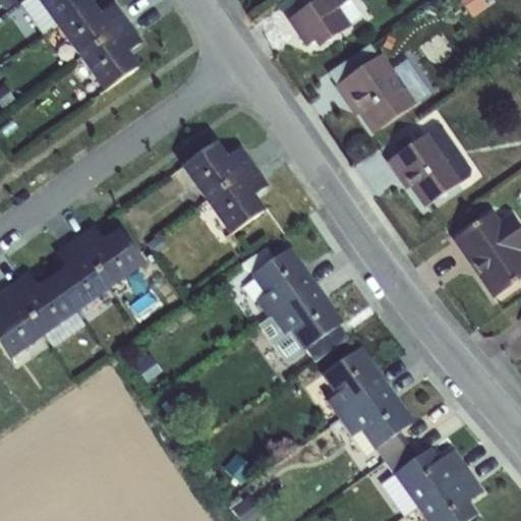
[(54,24),(36,0),(23,0),(19,3),(42,34),(54,24)]
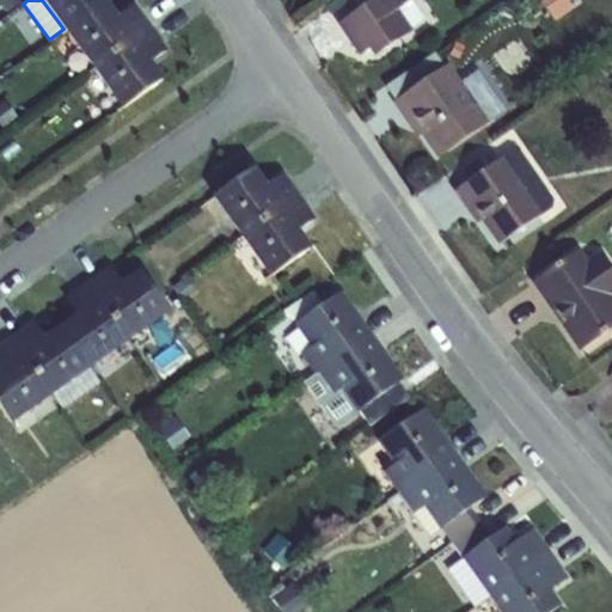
[(42,0),(63,29),(66,31),(106,1),(105,0),(42,0)]
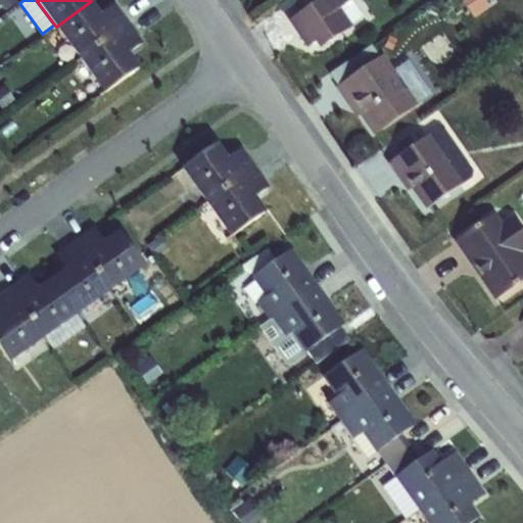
[(313,40),(318,47),(364,17),(352,0),(346,0),(344,1),(343,0),(317,0),(289,17),(305,44),(313,40)]
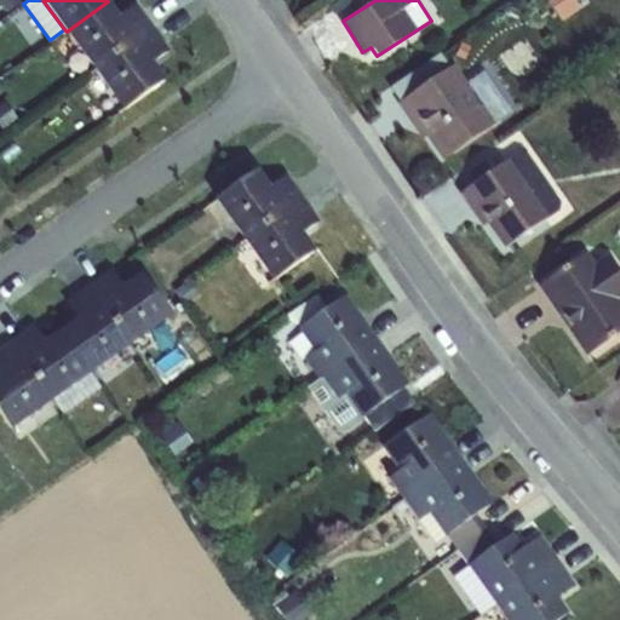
[(547,0),(562,21),(579,9),(573,0),(547,0)]
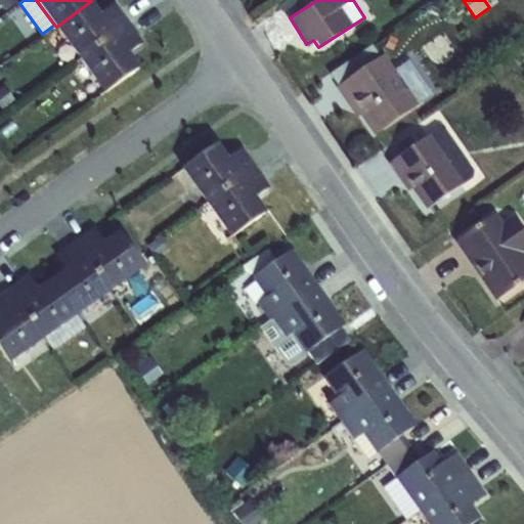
[(56,27),(79,58),(129,23),(115,3),(101,13),(91,1),(56,27)]
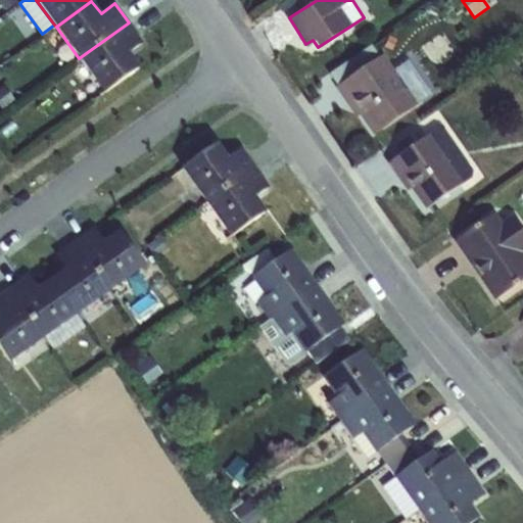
[(9,27),(17,42),(31,34),(22,19),(9,27)]
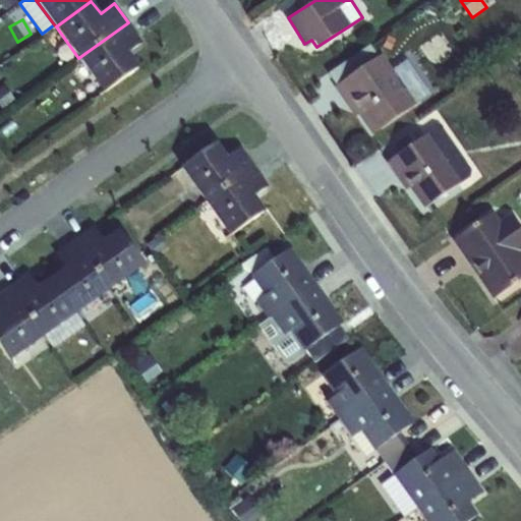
[(128,22),(78,58),(104,93),(139,67),(128,52),(142,42),(128,22)]
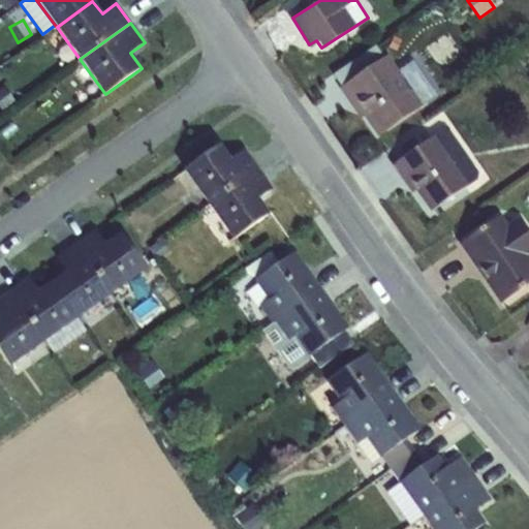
[(331,72),(339,88),(384,57),(374,42),(331,72)]
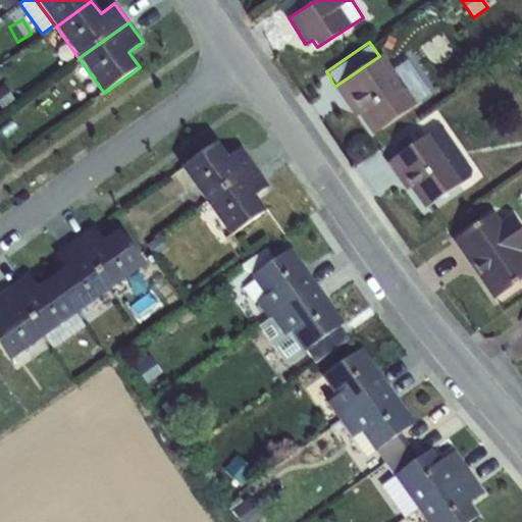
[(359,114),(373,135),(417,105),(392,68),(382,54),(379,56),(334,87),(355,116),(359,114)]
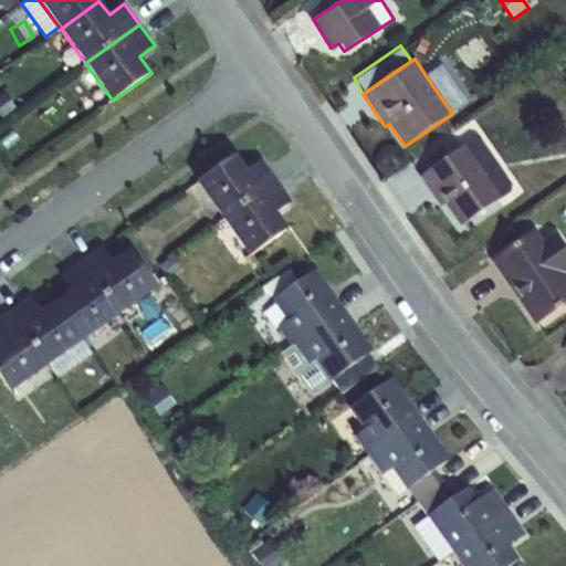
[(441,63),(425,74),(452,114),(468,103),(441,63)]
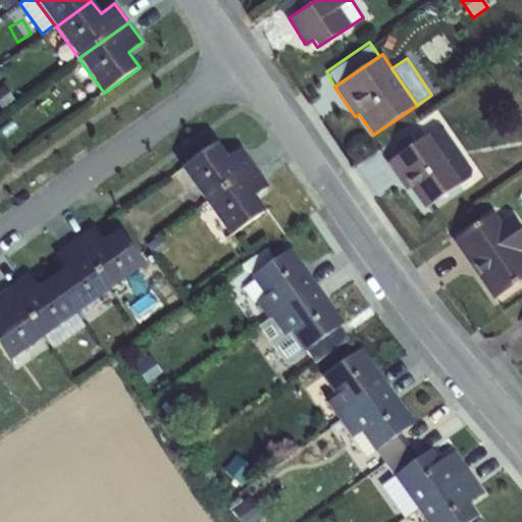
[(410,189),(423,208),(471,175),(468,171),(470,170),(442,129),(436,129),(384,161),(405,192),(410,189)]
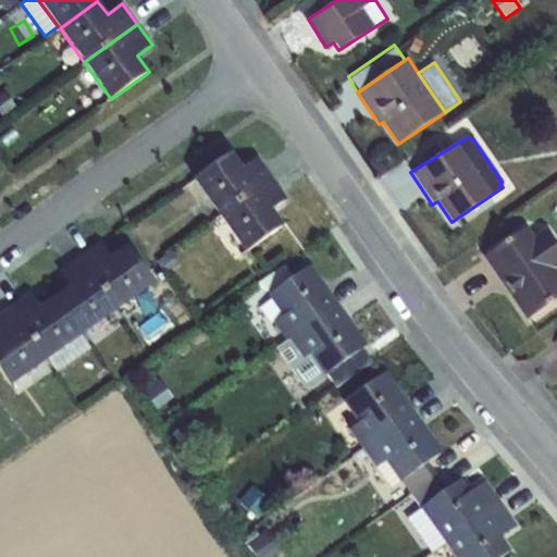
[(193,178),(219,214),(272,178),(258,157),(243,168),(231,151),(193,178)]
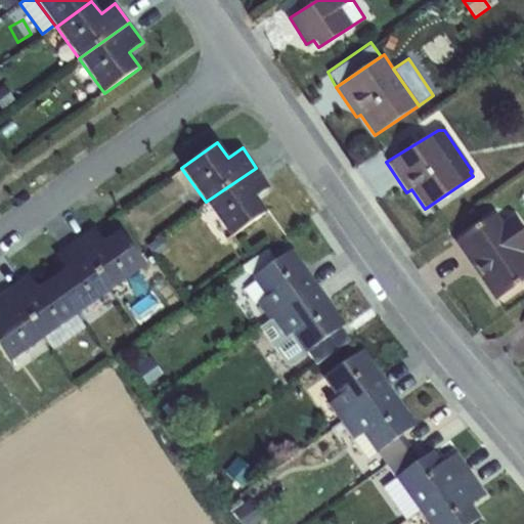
[(256,168),(206,202),(230,236),(266,212),(255,197),(269,187),(256,168)]
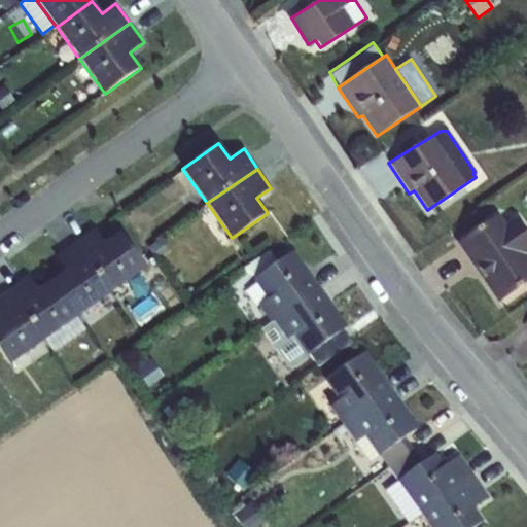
[(459,242),(482,271),(486,268),(502,287),(526,266),(526,234),(503,205),(459,242)]
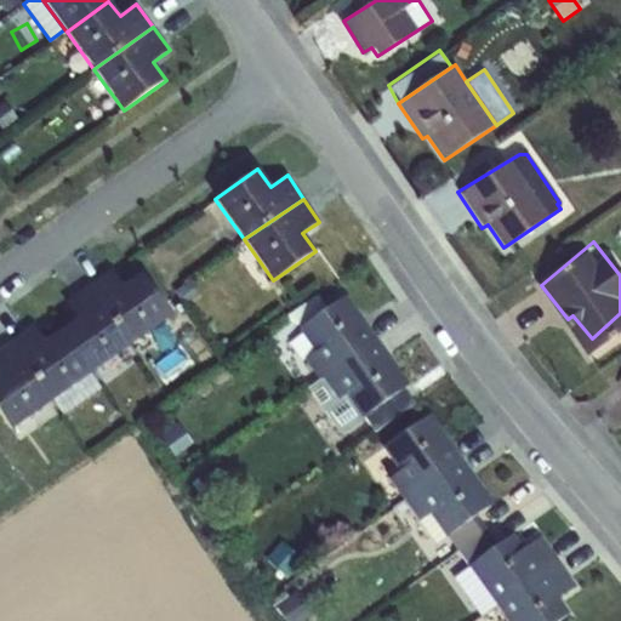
[(158,263),(165,273),(180,263),(172,252),(158,263)]
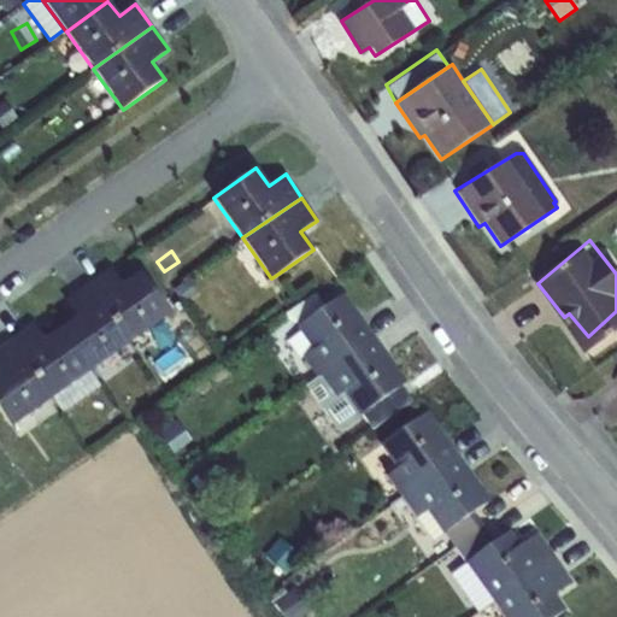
[(89,285),(130,344),(171,315),(141,272),(123,285),(111,269),(89,285)]
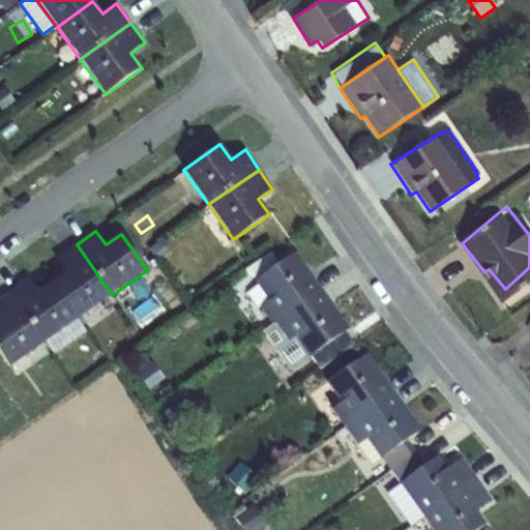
[(148,248),(156,261),(170,253),(160,240),(148,248)]
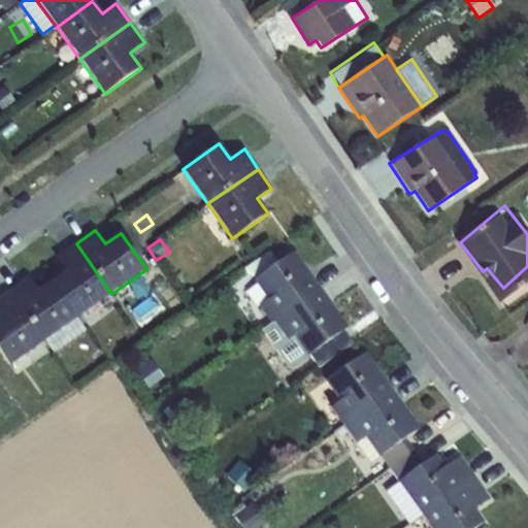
[(65,270),(53,279),(78,317),(111,294),(76,243),(56,257),(65,270)]
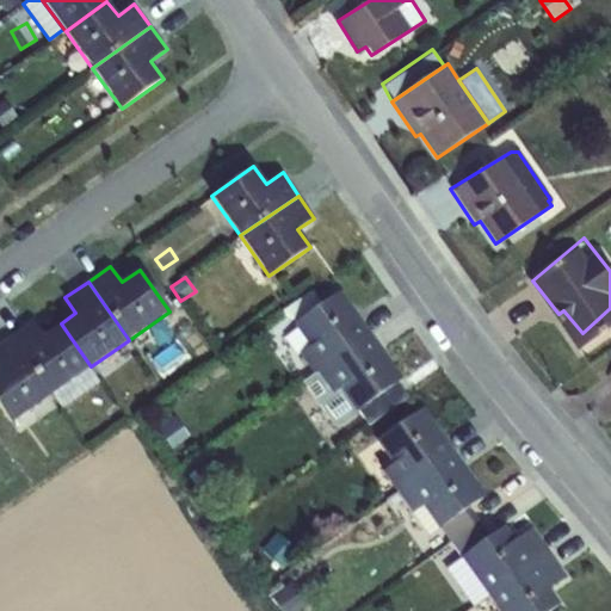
[(298,351),(312,371),(371,333),(339,288),(291,322),(307,345),(298,351)]
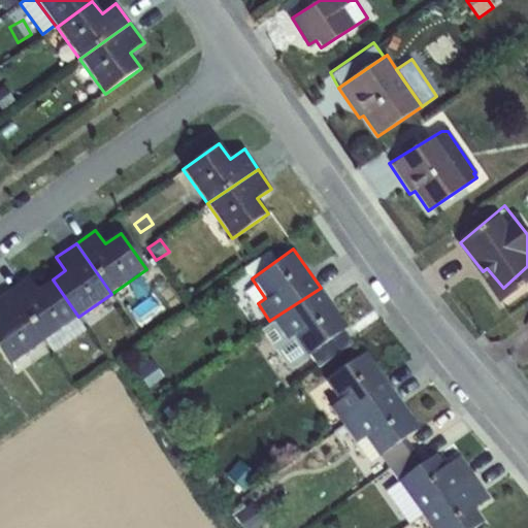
[(527,266),(503,288),(487,268),(483,271),(496,302),(527,279),(527,266)]
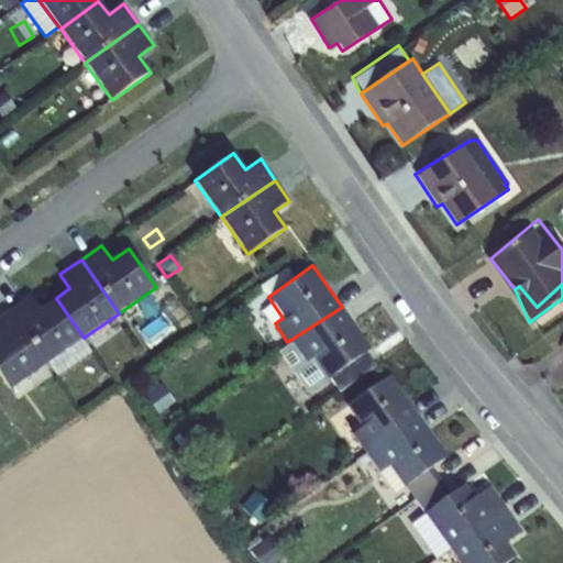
[(10,309),(47,363),(84,338),(56,298),(41,310),(30,295),(10,309)]
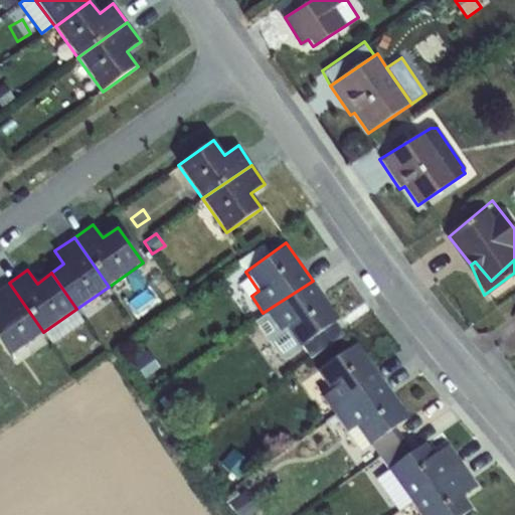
[(339,317),(313,281),(263,313),(252,320),(280,358),(302,343),(311,357),(343,334),(334,320),(339,317)]
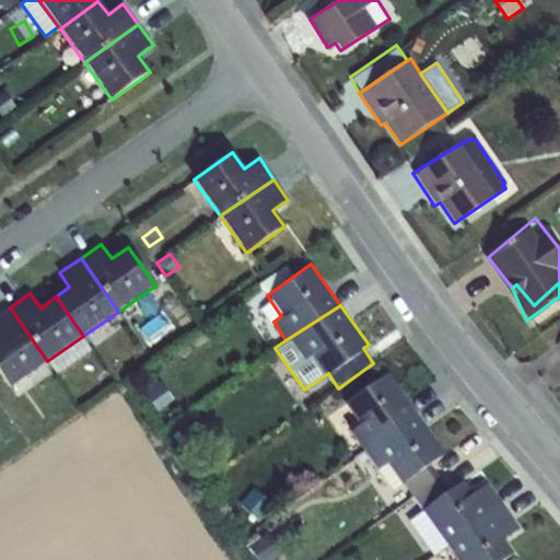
[(0,373),(10,386),(47,361),(10,307),(0,314),(0,373)]
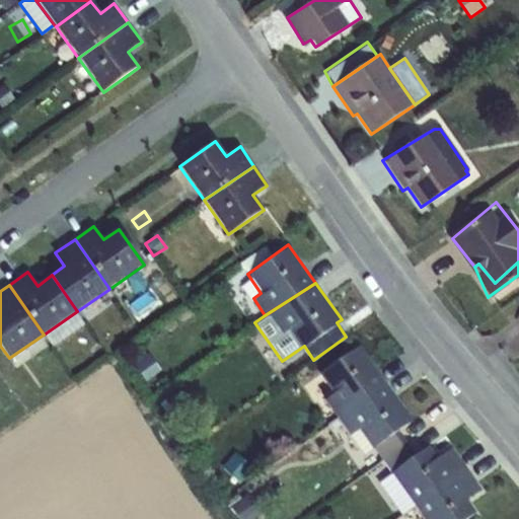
[(85,325),(77,311),(44,335),(54,347),(85,325)]
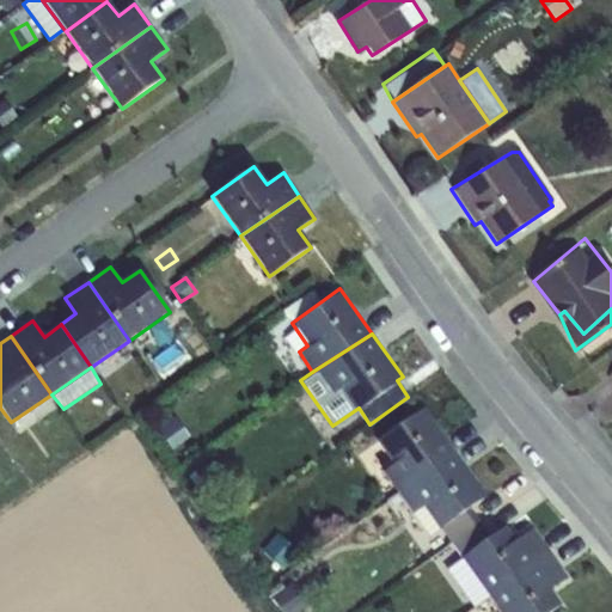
[(381,470),(404,501),(460,457),(422,405),(374,440),(391,464),(381,470)]
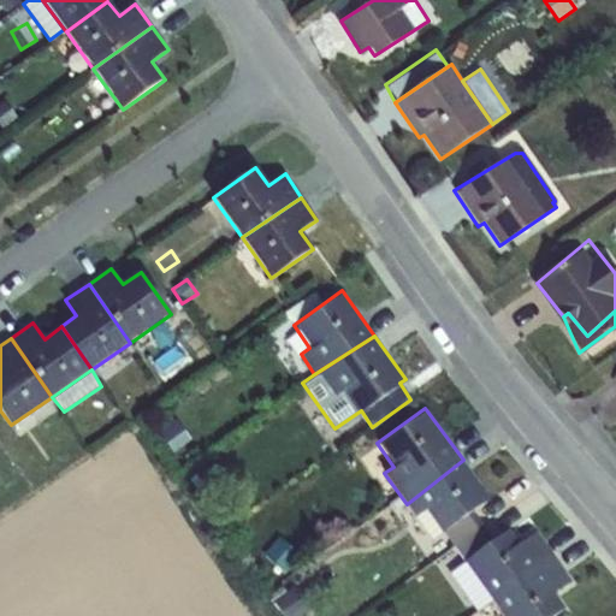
[(463,460),(407,504),(432,540),(443,532),(455,549),(481,528),(468,510),(489,495),(463,460)]
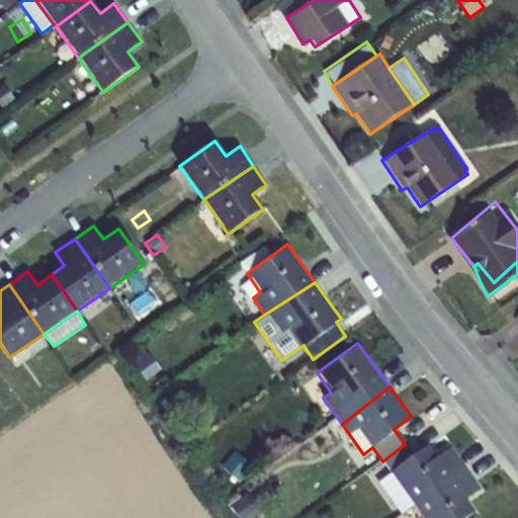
[(401,515),(415,505),(466,465),(452,445),(437,456),(428,444),(413,455),(405,444),(382,461),(390,471),(376,481),(401,515)]
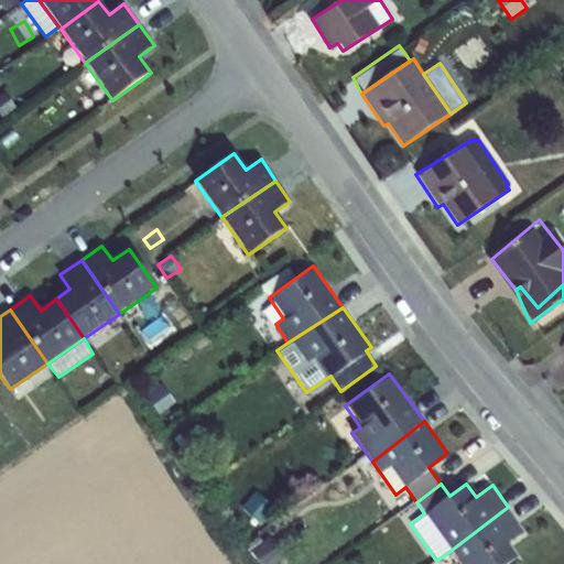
[(241,506),(260,522),(274,507),(256,490),(241,506)]
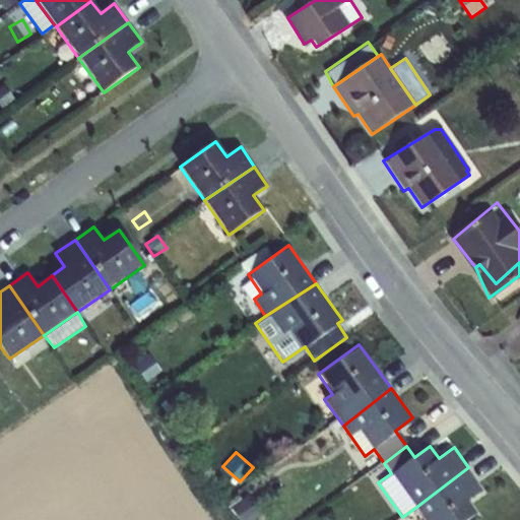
[(468,467),(416,507),(426,519),(463,519),(475,512),(466,499),(482,486),(468,467)]
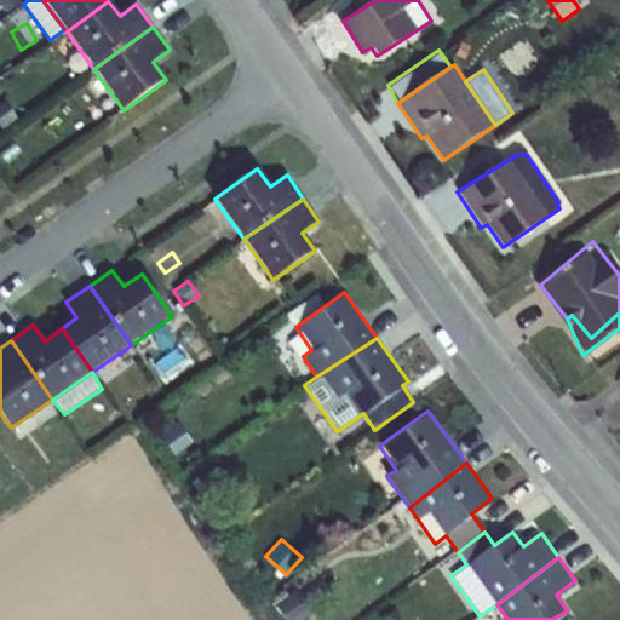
[(286,589),(271,597),(285,619),(300,619),(313,613),(297,590),(290,595),(286,589)]
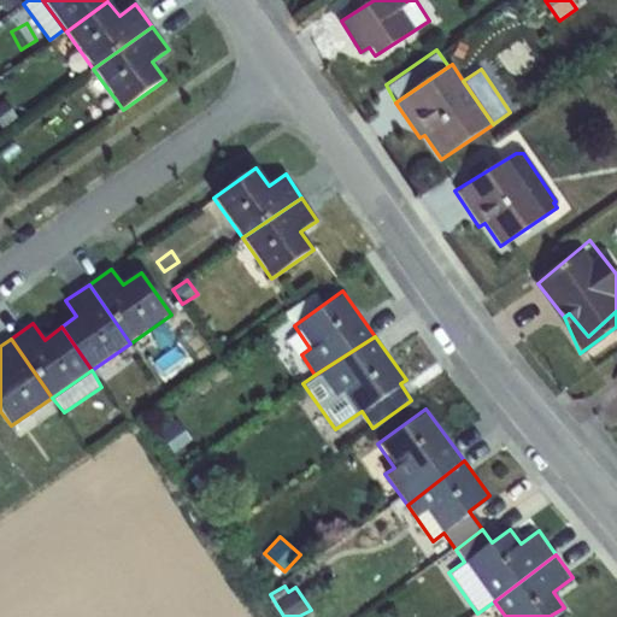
All buildings are outlined.
